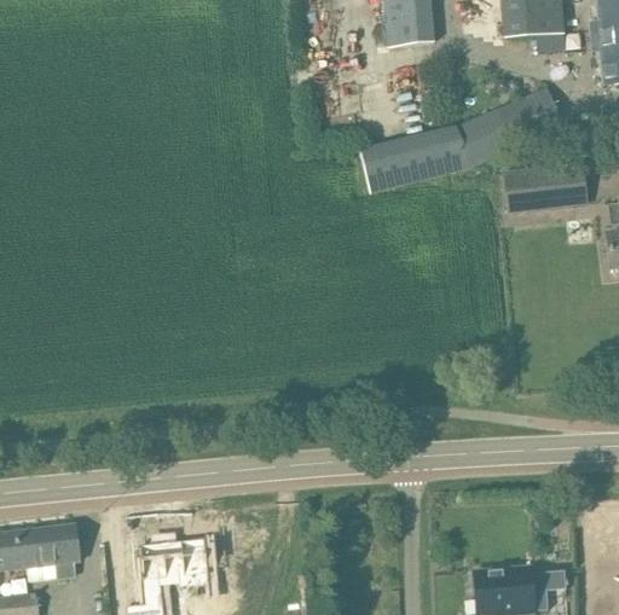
[(434,42),(429,0),(382,0),(386,35),(382,35),(383,47),(434,42)]
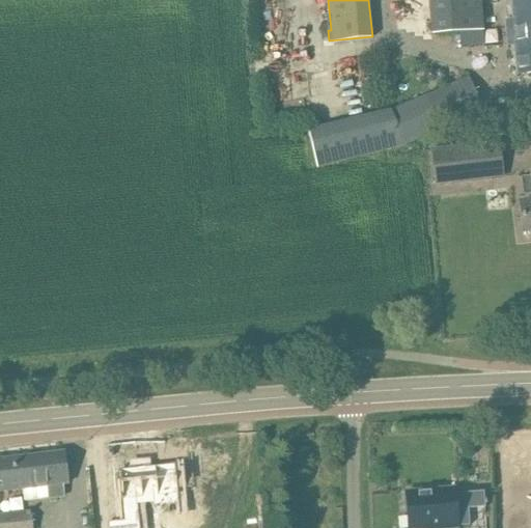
[(428,0),(431,33),(483,29),(480,0),(428,0)]
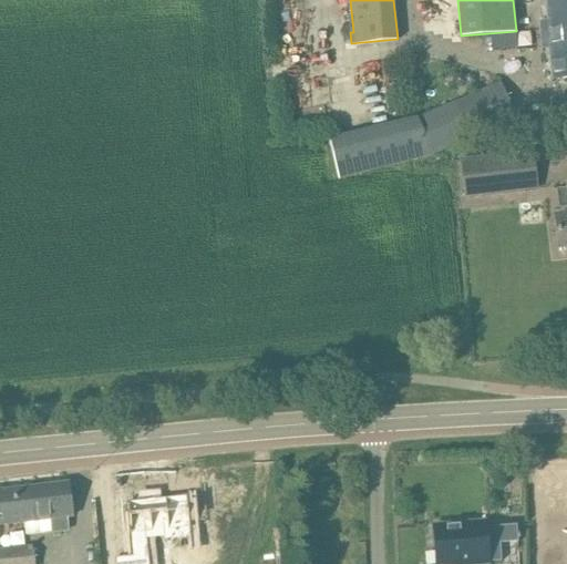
[(566,75),(566,0),(546,0),(548,18),(538,18),(540,47),(550,45),(553,77),(566,75)]
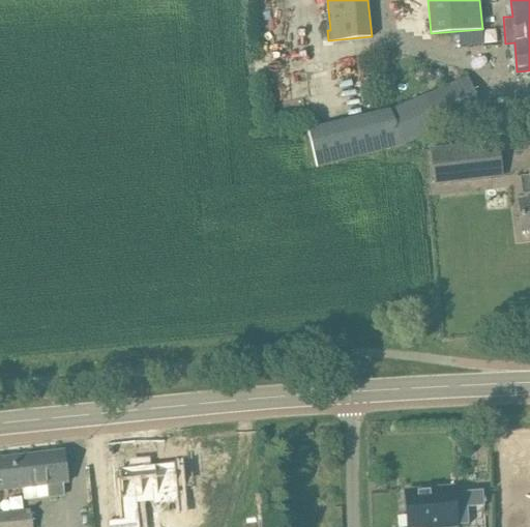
[(362,58),(361,72),(376,75),(377,59),(362,58)]
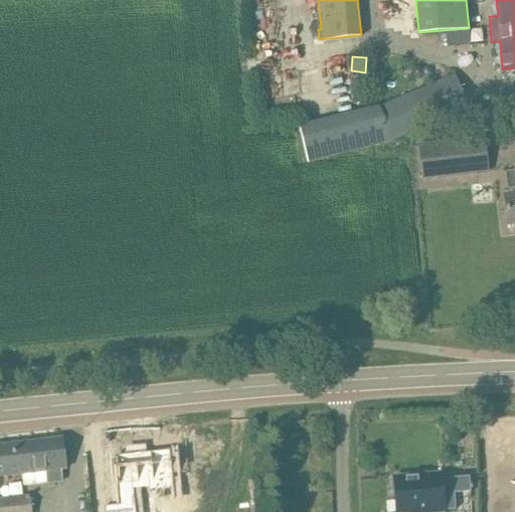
[(413,65),(410,69),(411,75),(415,77),(420,77),(423,73),(422,67),(418,64),(413,65)]
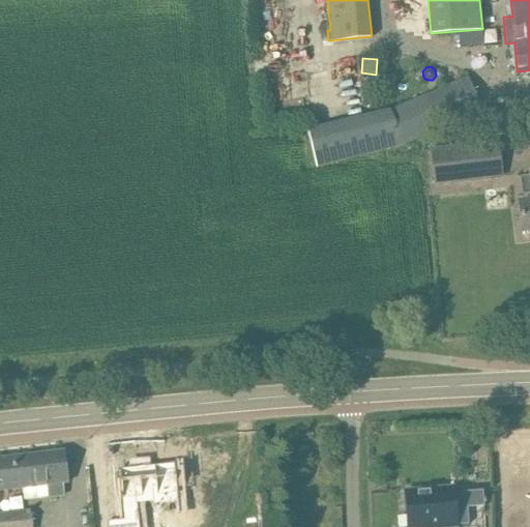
[(304,115),(307,151),(403,143),(481,110),(467,74),(387,108),(304,115)]
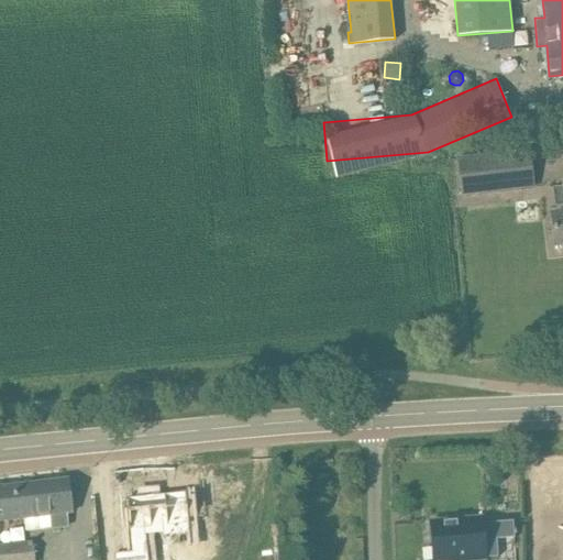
[(529,150),(459,158),(462,193),(533,184),(529,150)]
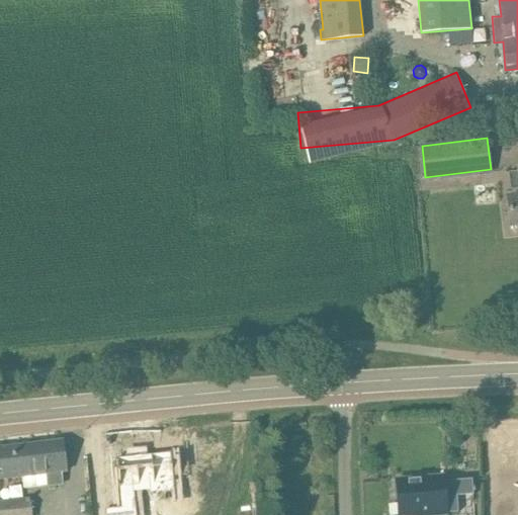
[(517,194),(508,196),(511,227),(512,227),(512,226),(517,225),(517,166),(517,167),(517,170),(508,171),(510,189),(517,187),(517,194)]
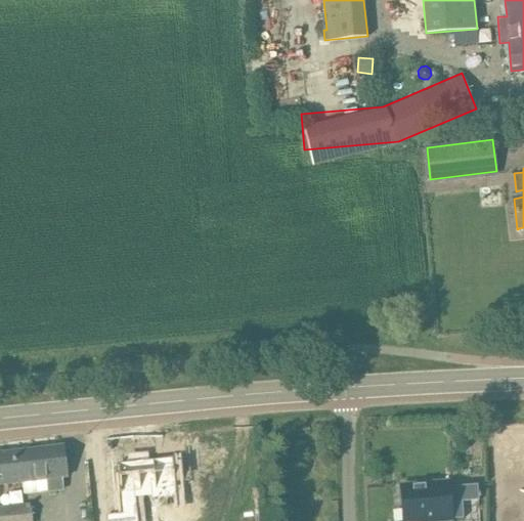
[(0,480),(22,478),(24,492),(47,489),(63,488),(62,474),(67,473),(66,466),(62,445),(0,451),(0,480)]
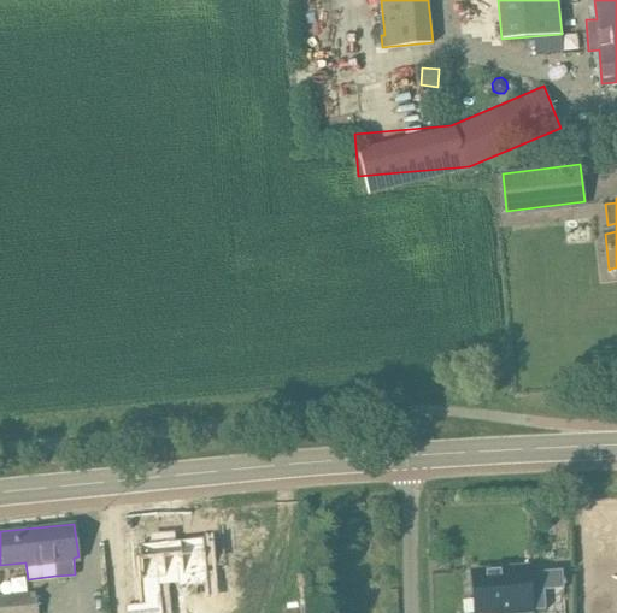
[(139,542),(141,566),(144,603),(130,605),(128,605),(127,605),(127,603),(125,603),(125,612),(162,612),(162,601),(160,584),(177,583),(177,587),(205,583),(206,595),(209,594),(204,536),(175,540),(175,538),(150,541),(139,542)]
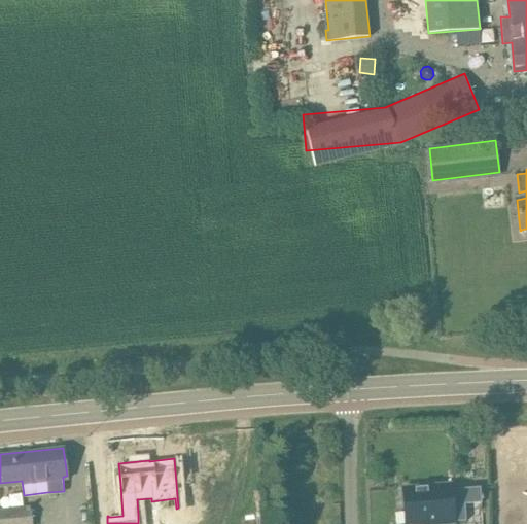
[(463,488),(452,488),(451,484),(450,485),(403,488),(406,523),(422,523),(421,523),(452,523),(452,520),(454,520),(465,519),(464,502),(463,488)]
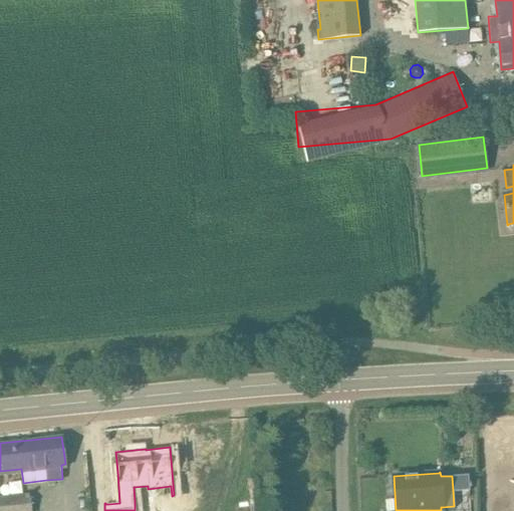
[(0,510),(31,510),(29,492),(0,494),(0,510)]
